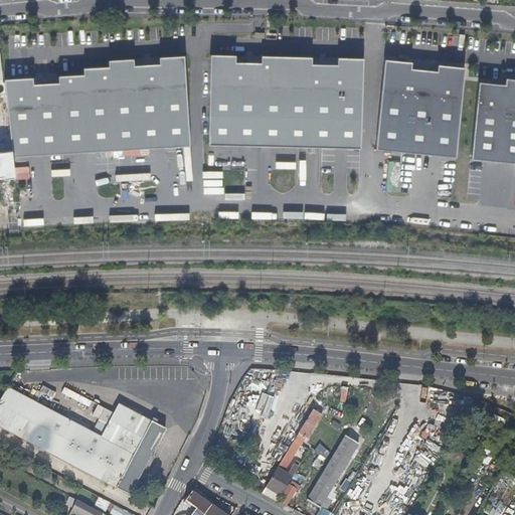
[(235,53),(209,52),(206,145),(365,150),(368,53),(336,52),(336,63),(312,62),(312,57),(263,56),(263,61),(235,60),(235,53)]
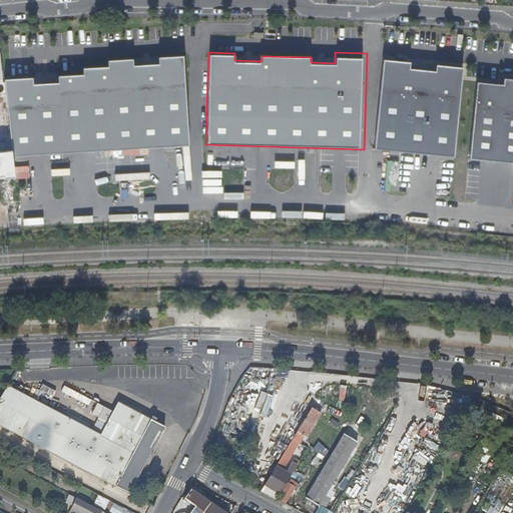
[(32,77),(6,79),(11,148),(12,157),(189,144),(182,55),(158,57),(158,61),(132,63),(131,55),(105,57),(106,65),(79,67),(79,71),(56,72),(57,82),(32,84),(32,77)]
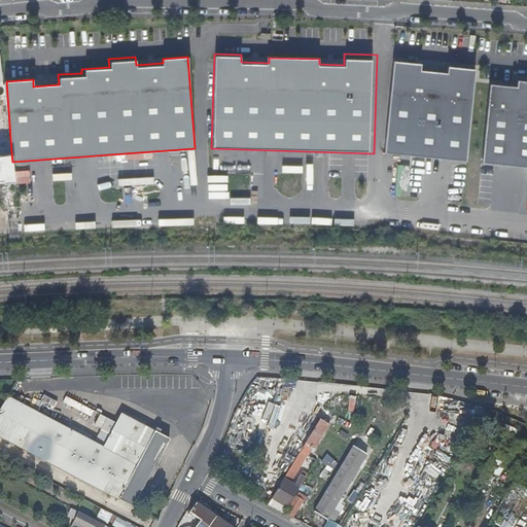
[(476,67),(394,59),(384,151),(466,160),(476,67)]
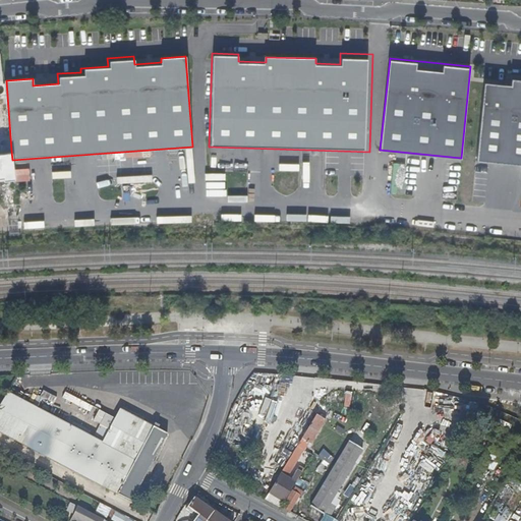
[(513,84),(484,81),(476,163),(520,167),(520,78),(513,77),(513,84)]
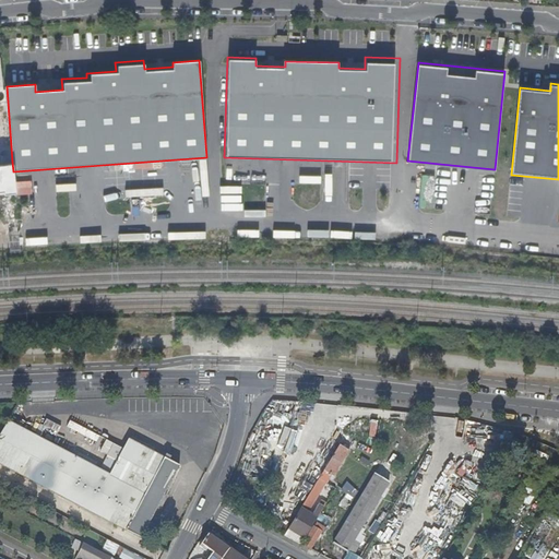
[(0,192),(15,190),(13,171),(12,162),(0,163),(0,192)]
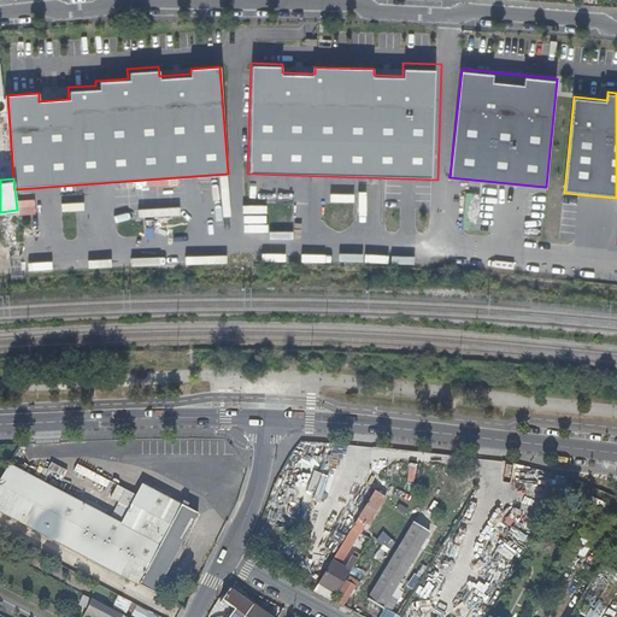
[(58,205),(59,215),(80,211),(77,194),(57,197),(58,205)]
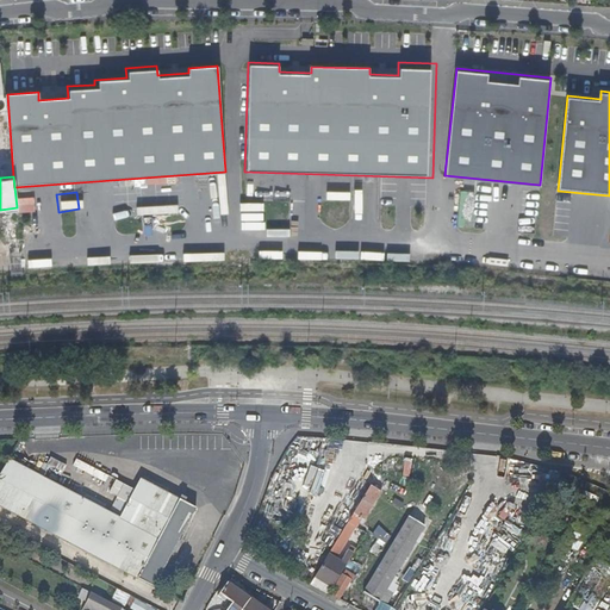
[(17,213),(33,212),(33,198),(17,198),(17,213)]
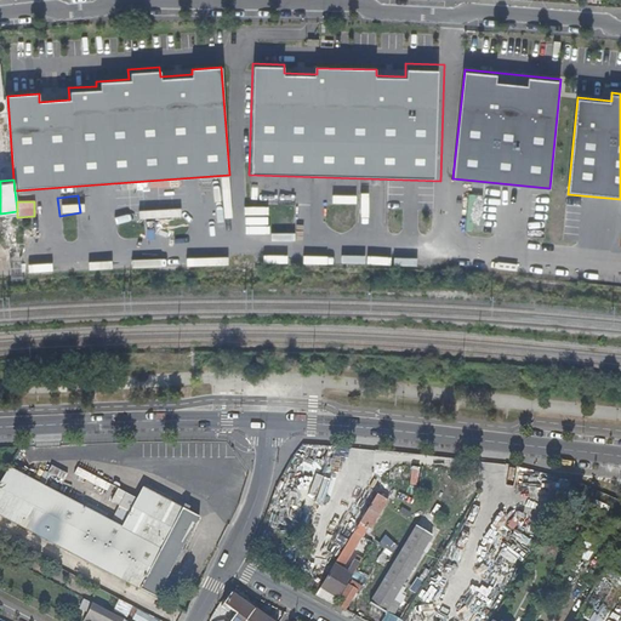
[(22,256),(10,256),(10,280),(22,280),(22,256)]
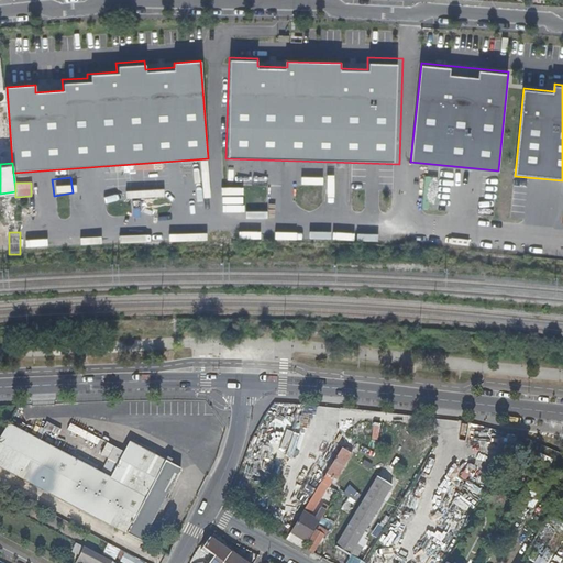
[(372,422),(356,421),(356,438),(371,439),(372,422)]
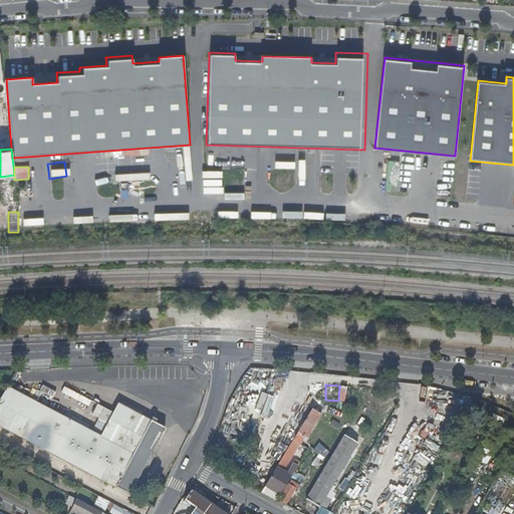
[(6,387),(0,399),(0,409),(36,429),(49,409),(6,387)]
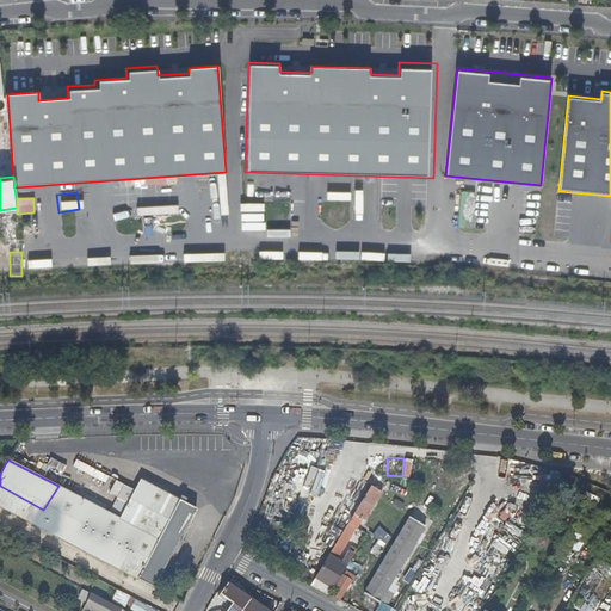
[(61,473),(65,466),(51,461),(48,468),(61,473)]
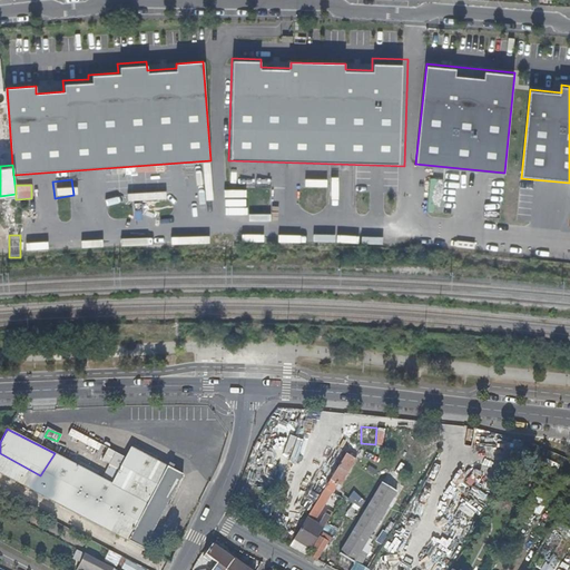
[(0,472),(143,548),(149,536),(134,527),(168,465),(130,445),(125,455),(107,446),(101,458),(118,467),(110,483),(90,472),(76,494),(40,475),(0,453),(0,472)]
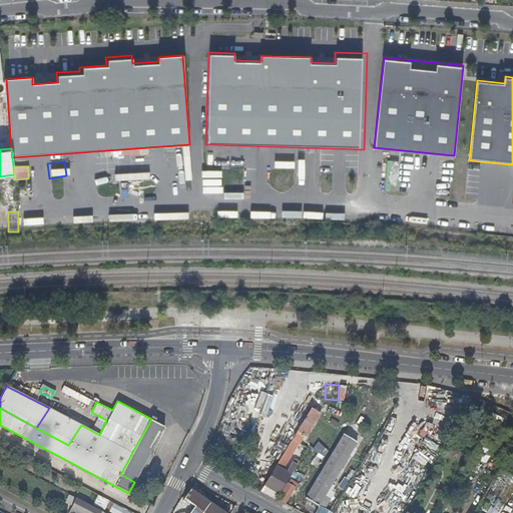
[(313,407),(297,434),(302,437),(304,434),(307,436),(323,410),(318,407),(316,410),(313,407)]
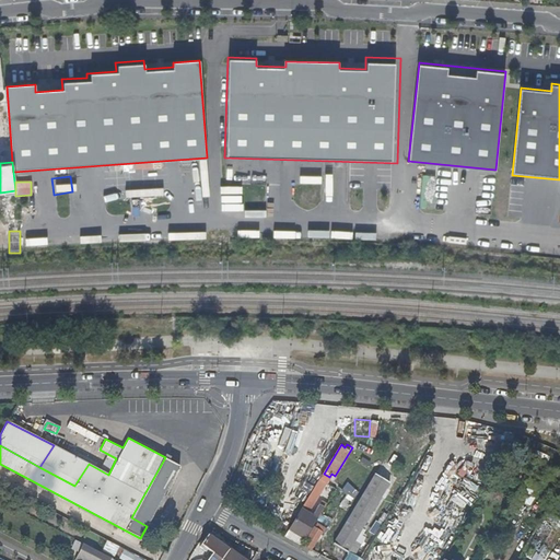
[(54,445),(39,467),(74,486),(89,464),(54,445)]
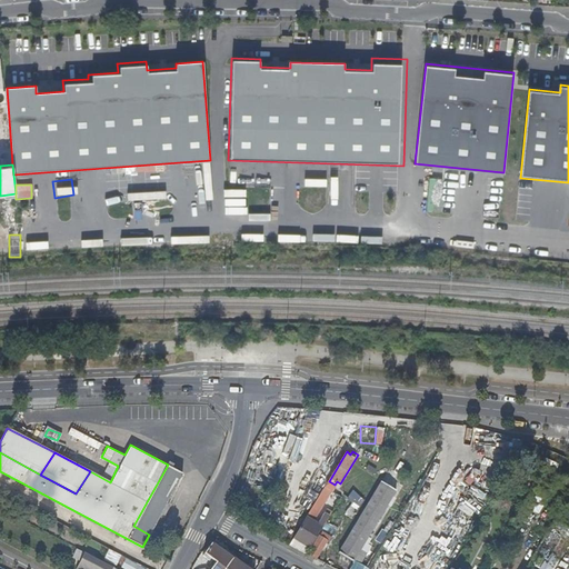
[(133,526),(149,535),(181,471),(168,465),(133,526)]
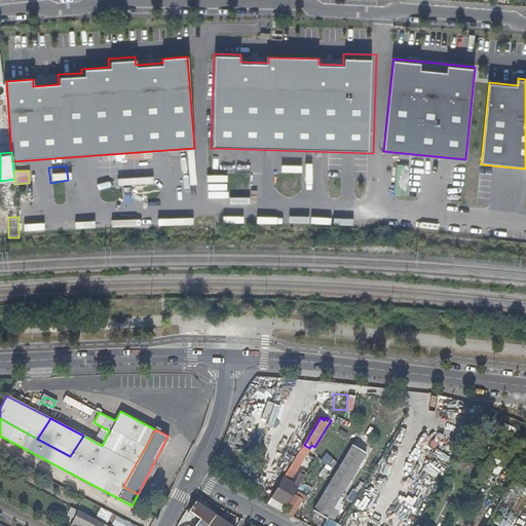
[(367,452),(354,445),(314,509),(333,521),(340,510),(334,506),(367,452)]
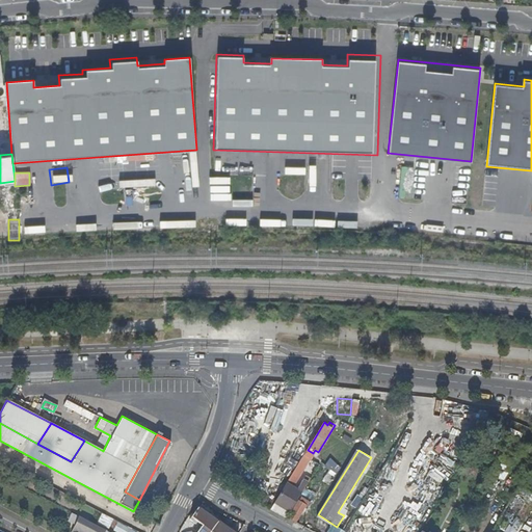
[(310,458),(304,455),(290,478),(295,482),(310,458)]
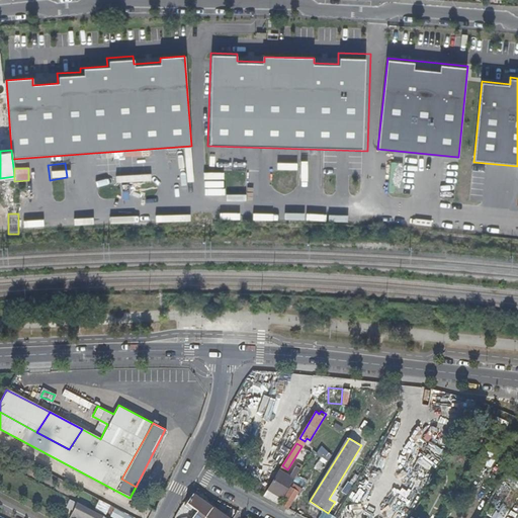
[(328,460),(332,453),(321,446),(316,453),(328,460)]
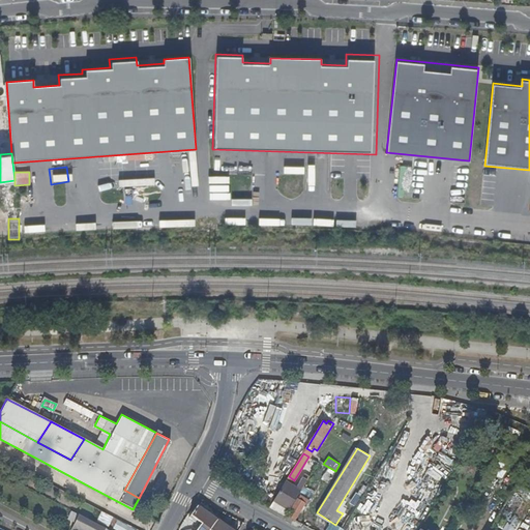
[(287,480),(274,500),(290,508),(302,489),(287,480)]
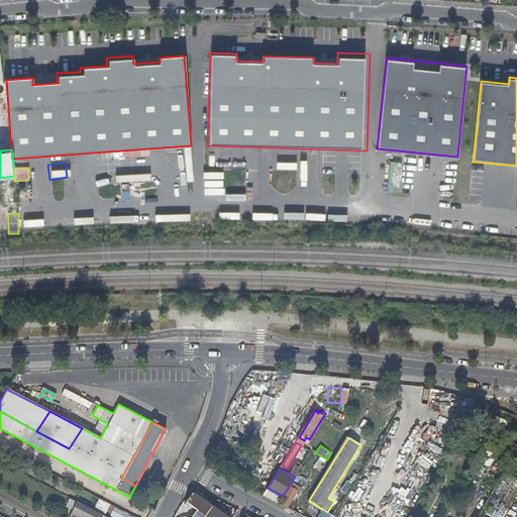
[(340,489),(345,493),(352,485),(347,481),(340,489)]
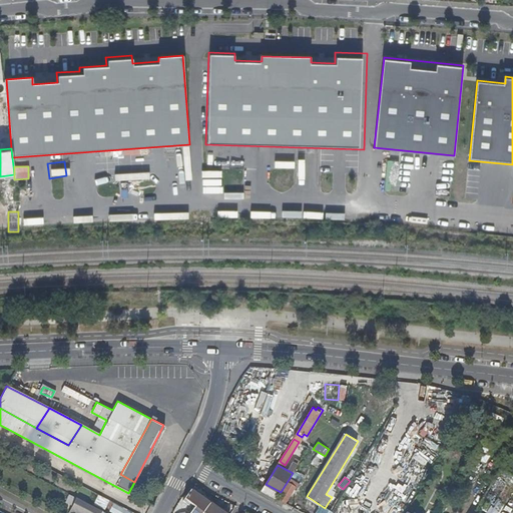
[(279,498),(286,502),(296,487),(293,485),(295,483),(292,481),(291,483),(289,482),(279,498)]
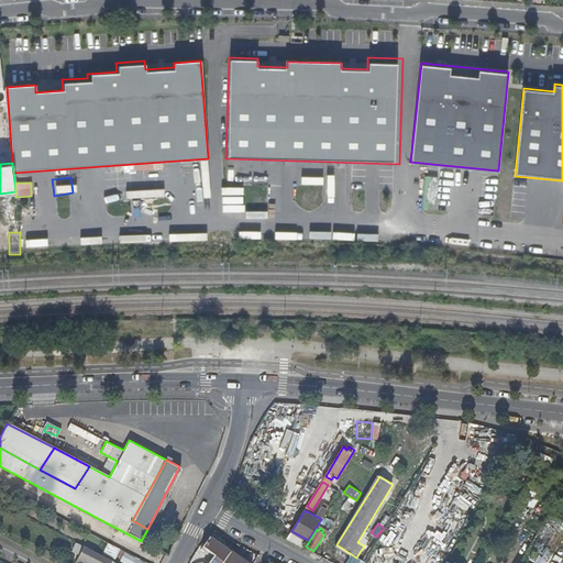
[(308,540),(291,531),(288,537),(305,547),(308,540)]
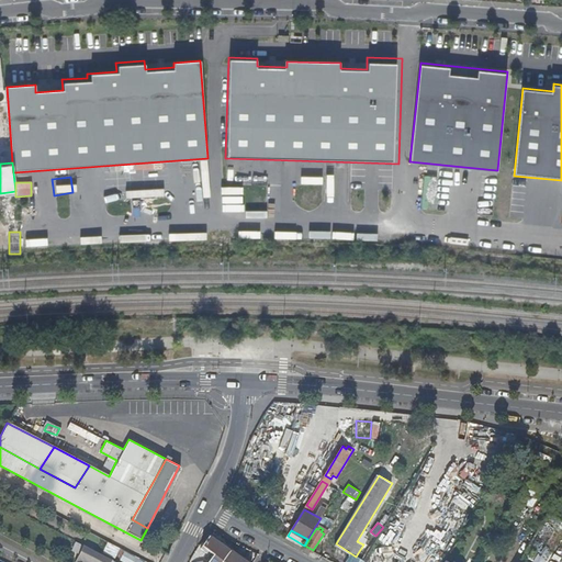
[(221,561),(229,550),(210,536),(203,544),(215,553),(209,561),(221,561)]
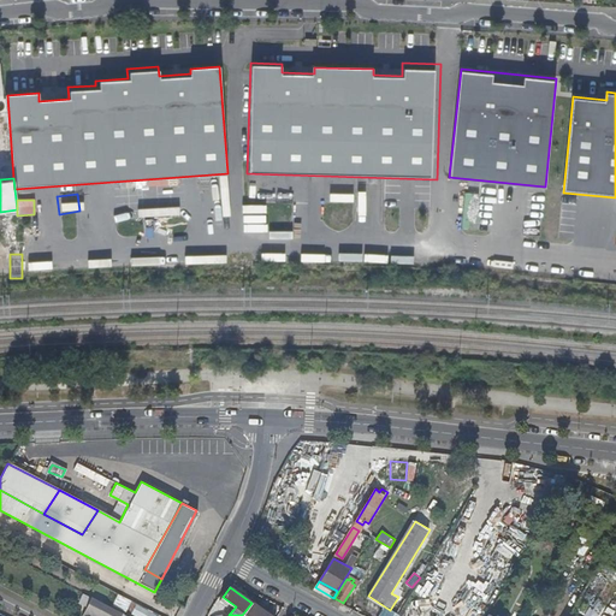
[(576,611),(585,615),(597,615),(604,603),(586,592),(576,611)]
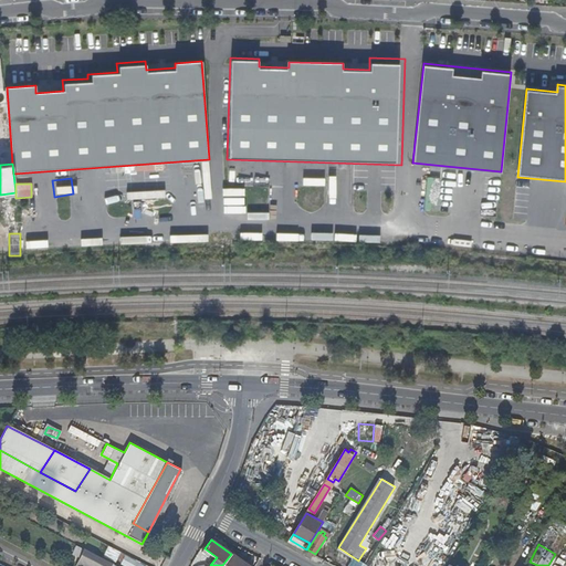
[(103,555),(115,562),(121,552),(108,545),(103,555)]
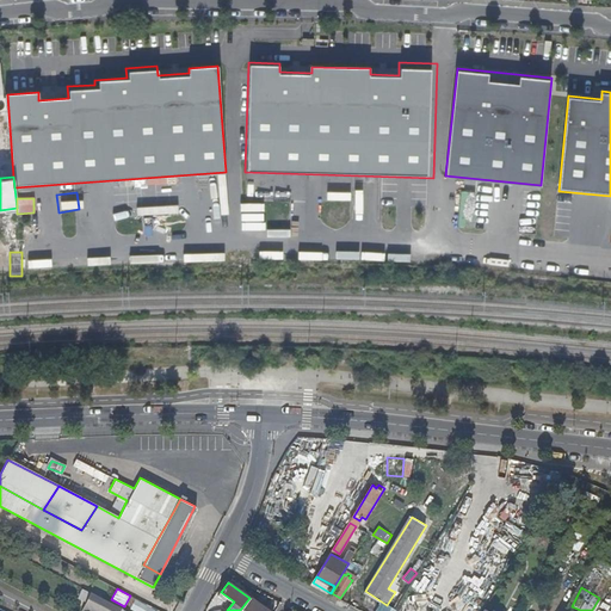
[(123,610),(119,609),(119,606),(94,593),(87,606),(97,610),(123,610)]
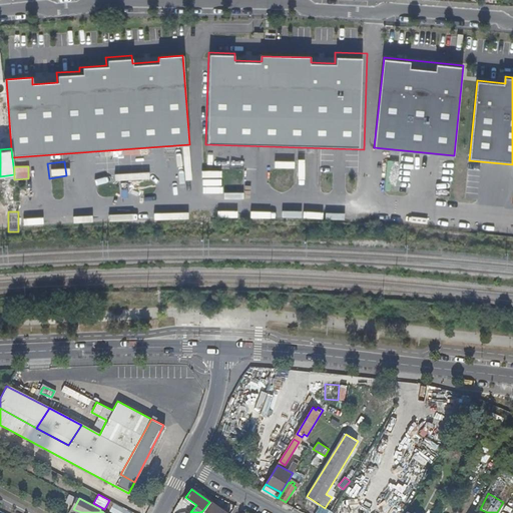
[(227,512),(211,501),(202,512),(227,512)]
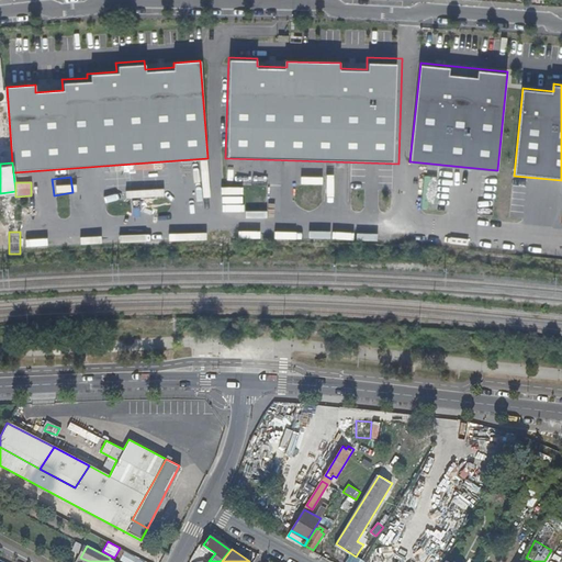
[(120,561),(144,561),(145,560),(123,551),(119,561),(120,561)]
